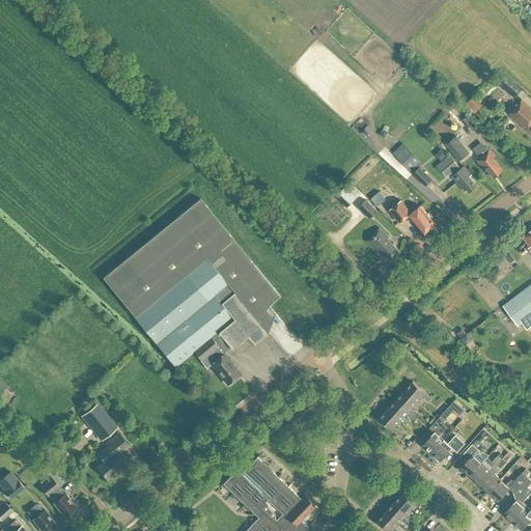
[(514,98),(522,90),(501,72),(494,80),(514,98)]
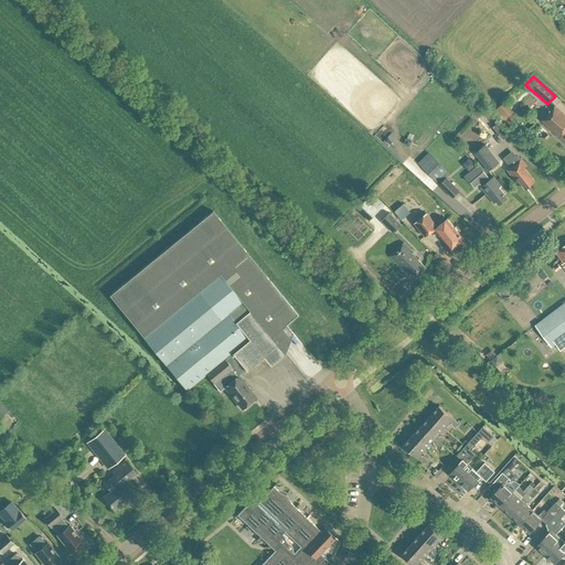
[(513,113),(503,102),(496,110),(504,120),(513,113)]
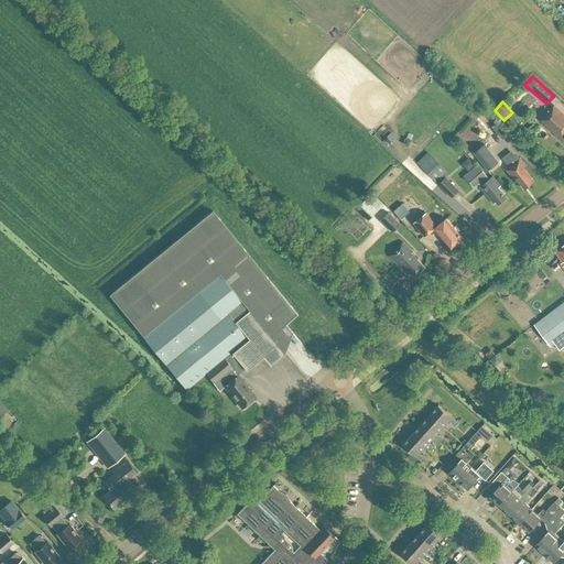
[(563,116),(554,107),(541,121),(563,142),(563,116)]
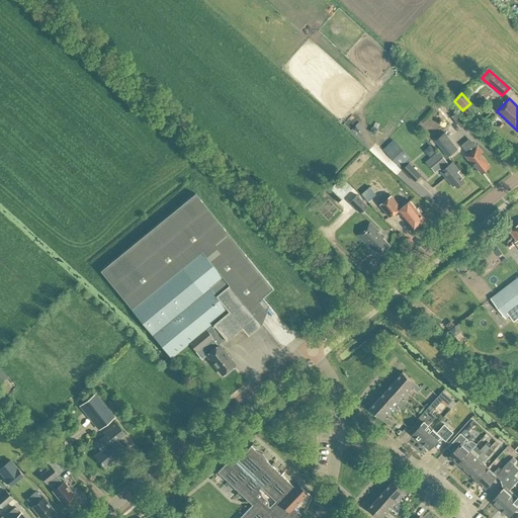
[(448,157),(458,149),(445,133),(435,141),(448,157)]
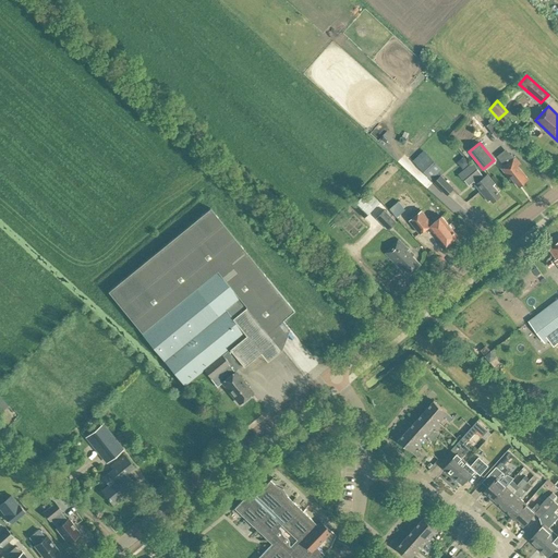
[(510,155),(506,149),(497,156),(505,166),(501,168),(510,180),(512,179),(519,186),(529,179),(518,166),(520,165),(511,154),(510,155)]
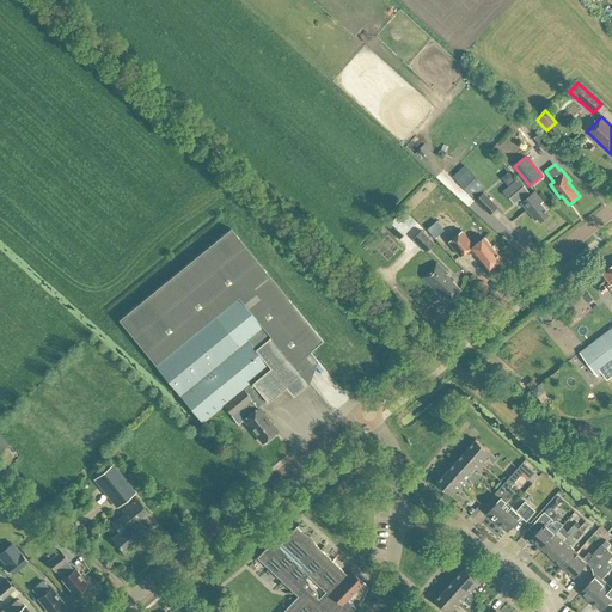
[(531,195),(518,179),(503,193),(508,199),(509,197),(514,204),(520,200),(522,202),(521,202),(537,220),(539,219),(542,221),(550,214),(542,203),(543,202),(534,191),(531,195)]
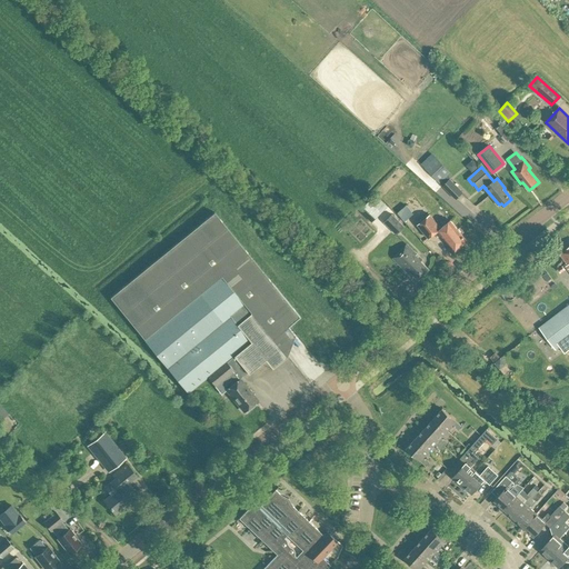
[(448,180),(440,171),(435,177),(443,185),(442,186),(456,200),(463,192),(450,178),(448,180)]
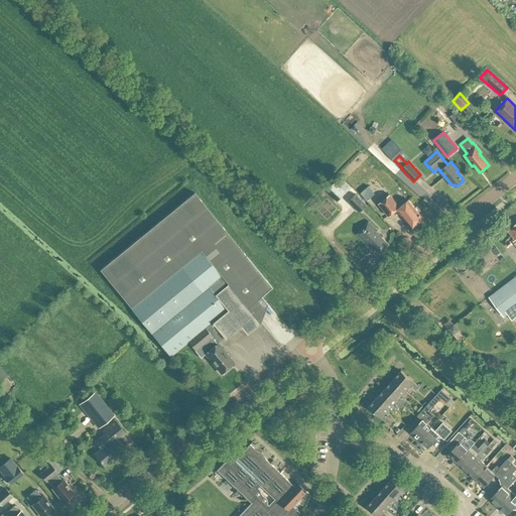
[(259,324),(247,308),(271,288),(194,194),(100,269),(131,308),(169,355),(187,341),(200,356),(204,353),(210,361),(211,360),(222,373),(233,363),(217,343),(224,337),(225,338),(240,326),(247,334),(259,324)]
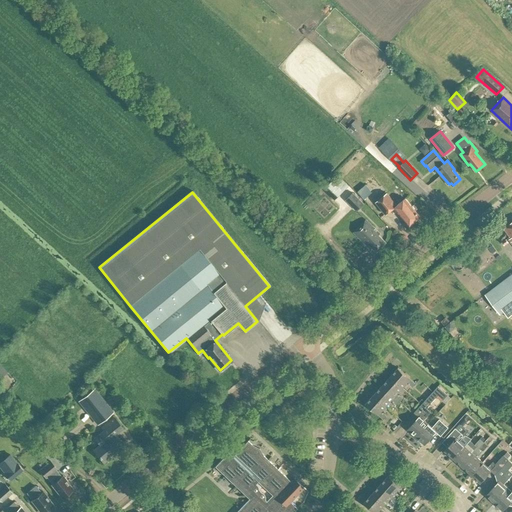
[(357,211),(364,204),(353,192),(345,200),(357,211)]
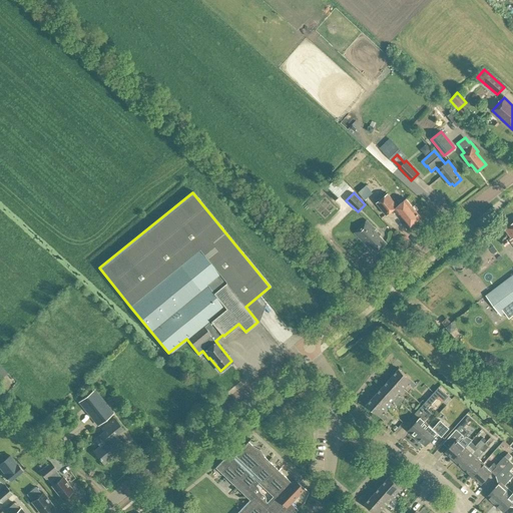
[(398,205),(388,193),(378,202),(387,214),(395,208),(410,225),(421,216),(407,198),(398,205)]
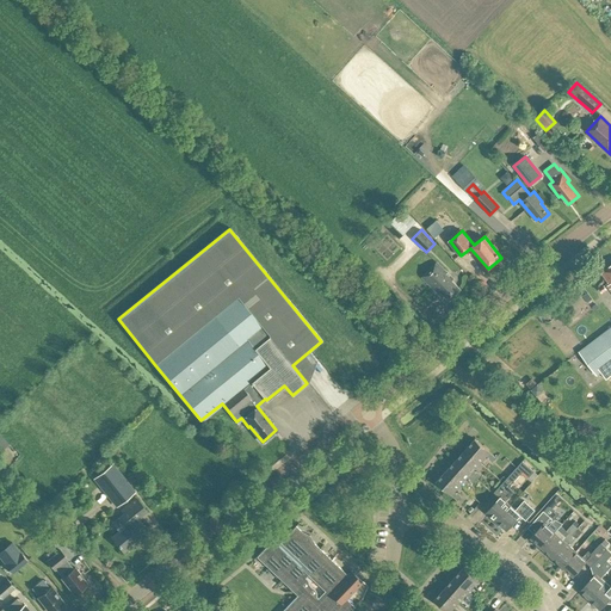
[(450,301),(461,289),(452,281),(454,279),(437,263),(421,278),(439,295),(442,292),(450,301)]
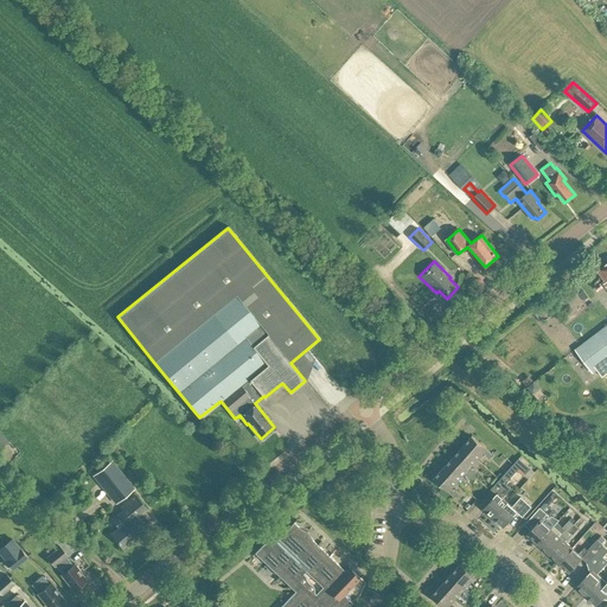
[(606,261),(596,270),(604,280),(601,282),(606,289),(606,324),(574,349),(593,374),(598,370),(602,377),(606,372),(606,261)]
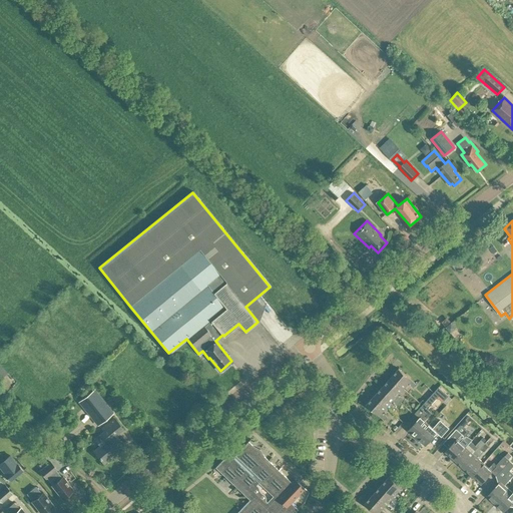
[(441,329),(447,323),(435,311),(430,317),(441,329)]
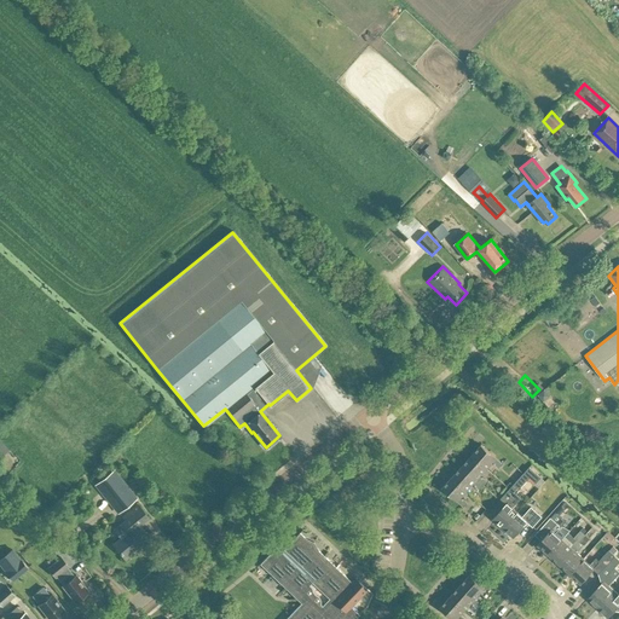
[(544,401),(550,395),(544,388),(537,394),(544,401)]
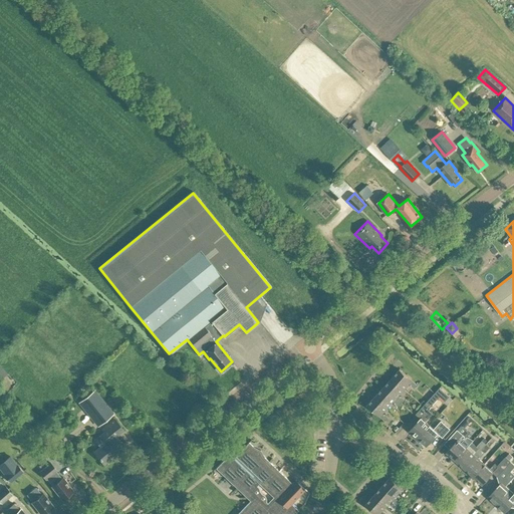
[(392,378),(404,390),(409,383),(414,389),(418,384),(413,380),(400,369),(392,378)]
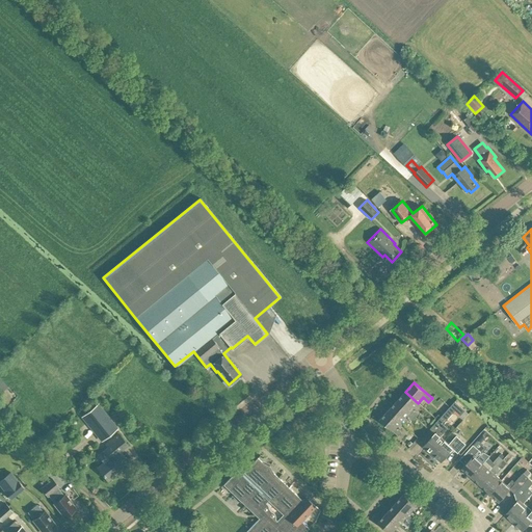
[(414,408),(418,403),(405,392),(397,401),(416,417),(419,414),(414,408)]
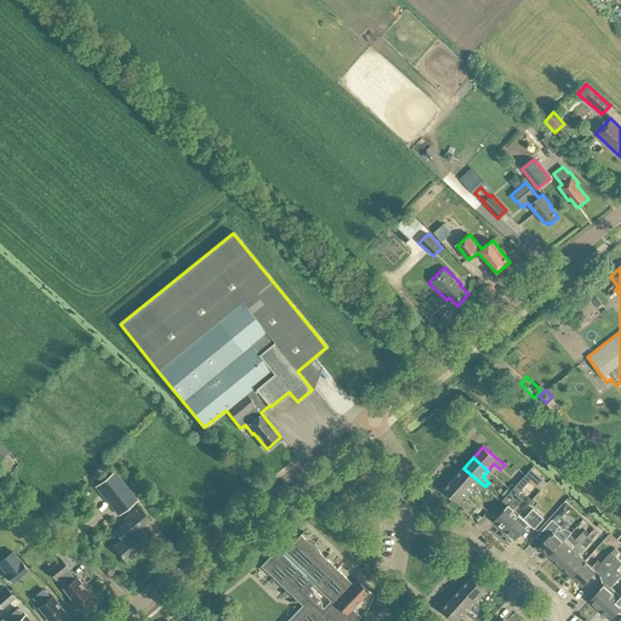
[(480,491),(485,486),(463,468),(454,479),(468,493),(474,485),(480,491)]
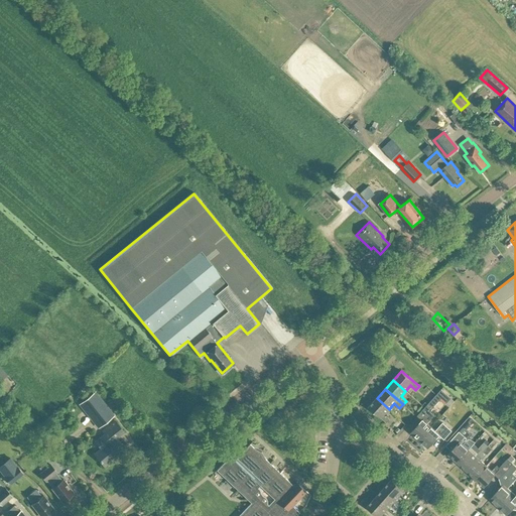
[(426,395),(432,398),(435,392),(429,389),(426,395)]
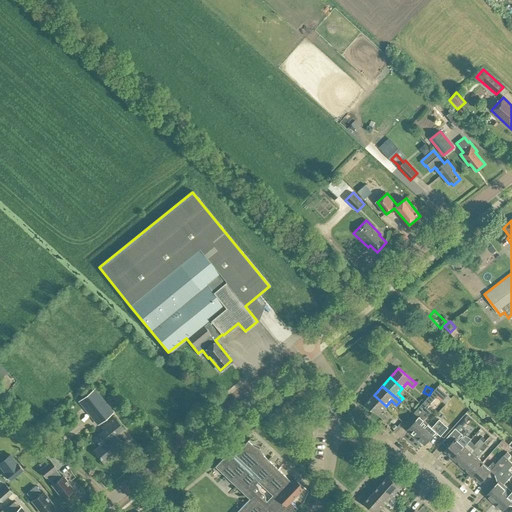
[(97,423),(112,411),(96,390),(80,402),(97,423)]
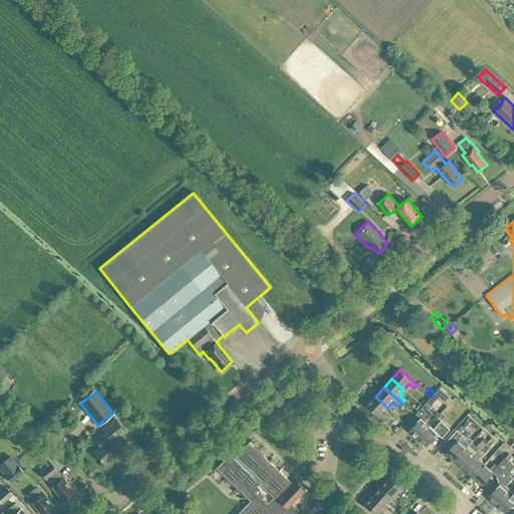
[(418,439),(430,426),(426,422),(433,414),(429,410),(440,397),(435,393),(417,414),(422,418),(410,431),(418,439)]
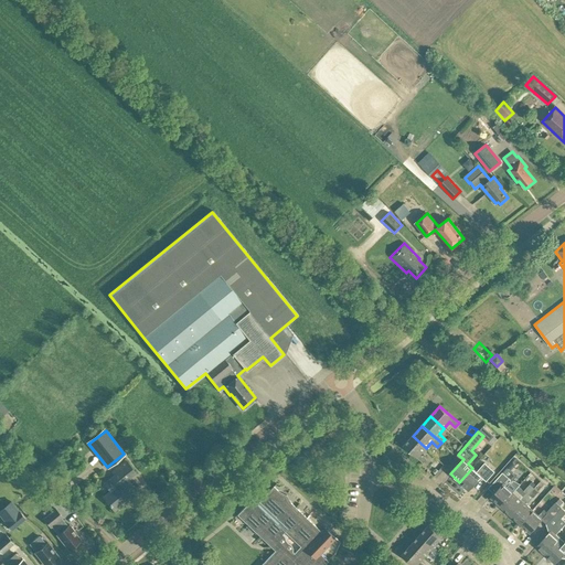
[(124,433),(116,438),(124,447),(131,441),(124,433)]
